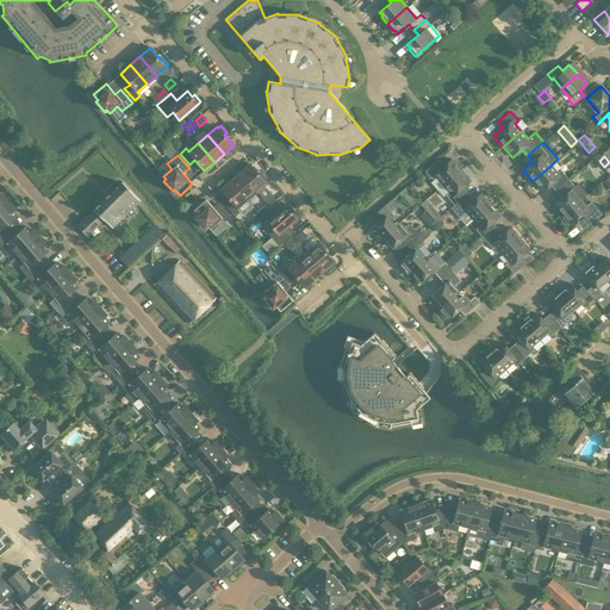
[(436,178),(442,185),(460,169),(450,159),(441,167),(436,161),(424,170),(433,180),(436,178)]
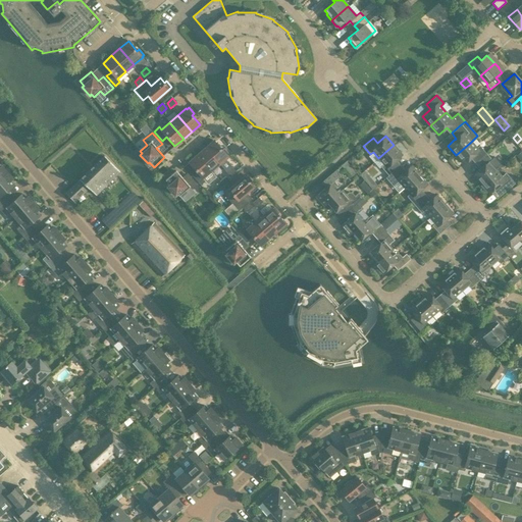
[(205,148),(219,164),(227,157),(226,156),(228,154),(223,149),(222,150),(213,141),(205,148)]
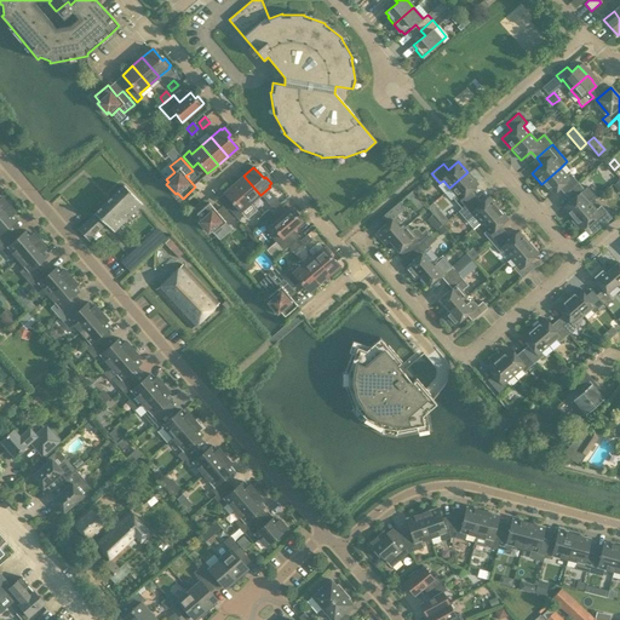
[(566,176),(560,168),(541,184),(551,195),(561,187),(566,193),(578,183),(569,173),(566,176)]
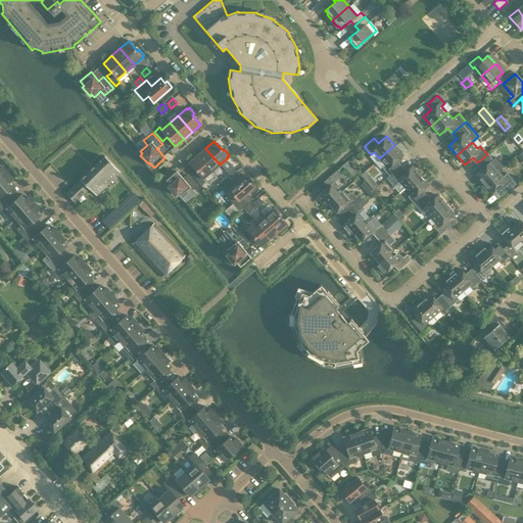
[(381,168),(389,176),(399,168),(394,161),(402,155),(394,145),(379,158),(384,164),(381,168)]
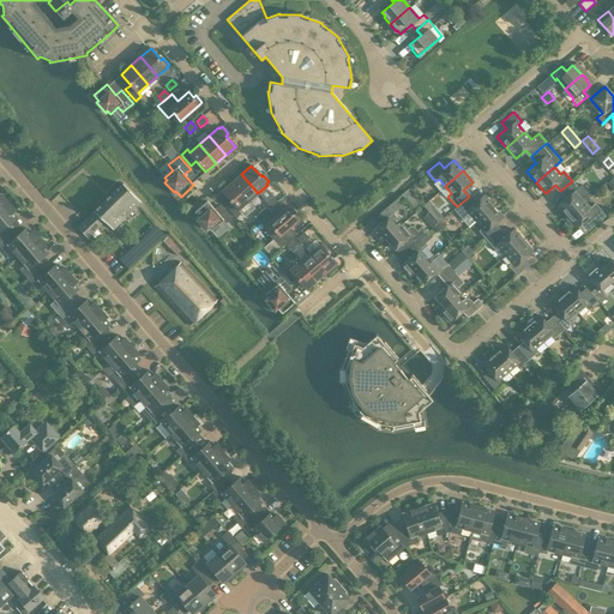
[(241,174),(232,182),(248,202),(258,193),(241,174)]
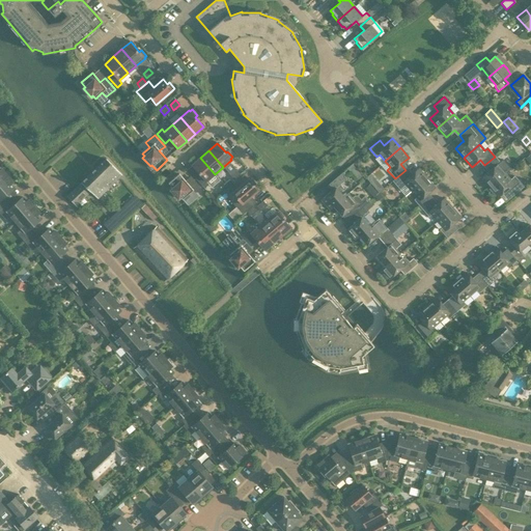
[(481,177),(490,187),(505,173),(509,170),(502,161),(500,163),(495,157),(484,165),(490,170),(481,177)]
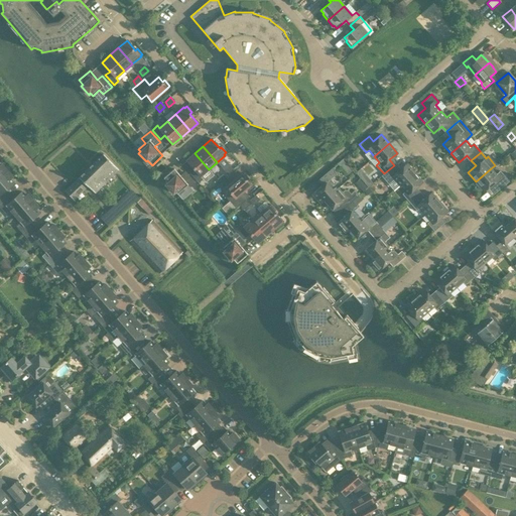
[(209,169),(195,153),(186,160),(194,169),(189,173),(198,183),(203,179),(200,176),(209,169)]
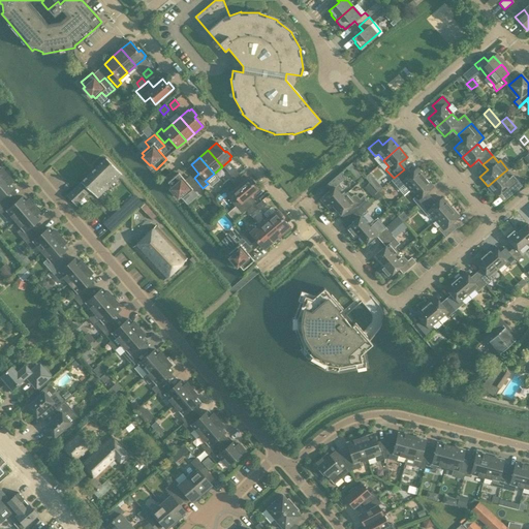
[(105,158),(67,195),(75,205),(88,193),(91,195),(93,193),(97,198),(122,175),(105,158)]
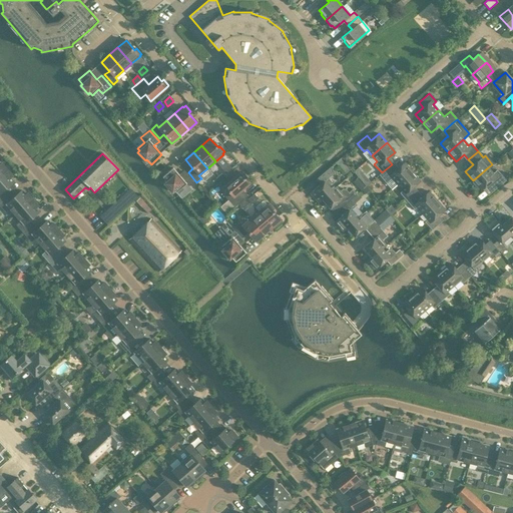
[(392,164),(382,172),(379,174),(391,189),(397,184),(412,171),(404,162),(396,169),(392,164)]
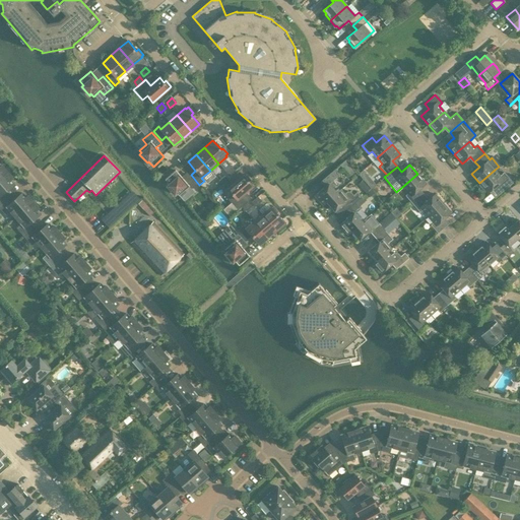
[(229,176),(235,171),(231,167),(224,172),(229,176)]
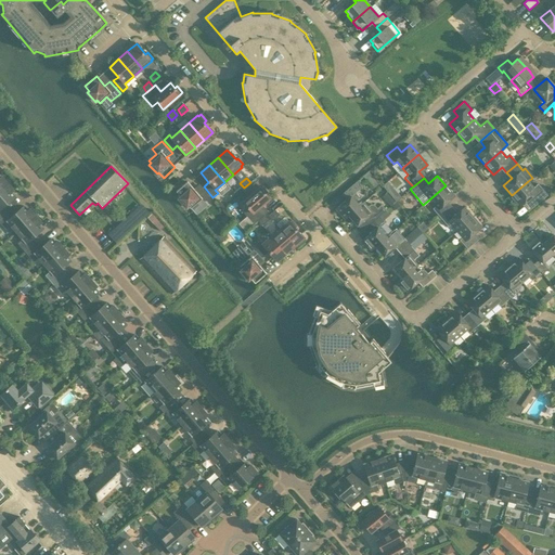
[(204,202),(209,196),(201,186),(195,191),(186,181),(176,192),(180,196),(178,198),(185,207),(188,206),(190,208),(202,198),(204,202)]
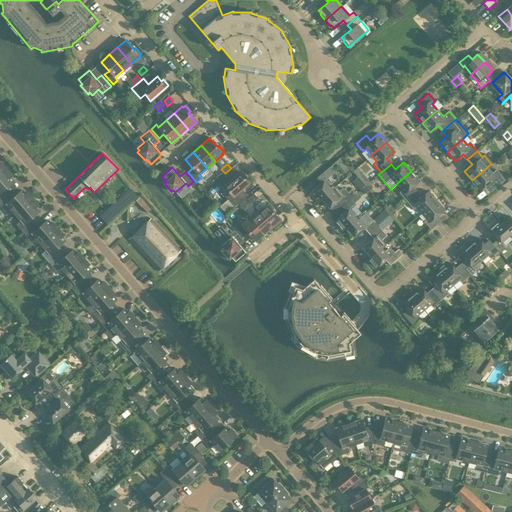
[(317,202),(321,199),(331,190),(328,186),(330,184),(330,181),(327,178),(334,172),(329,167),(315,179),(319,184),(309,192),(317,202)]
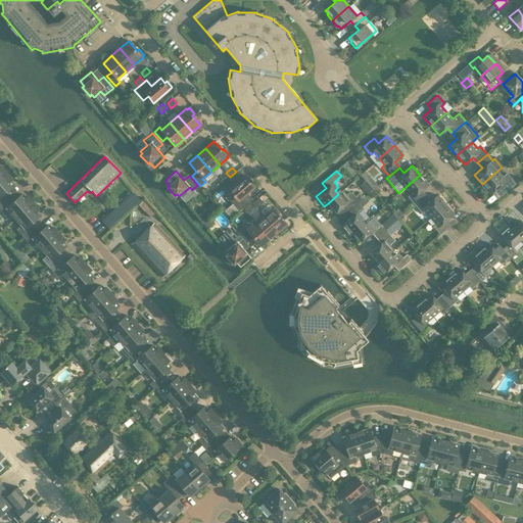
[(502,177),(497,171),(482,184),(489,194),(495,189),(501,196),(504,193),(515,184),(507,173),(502,177)]
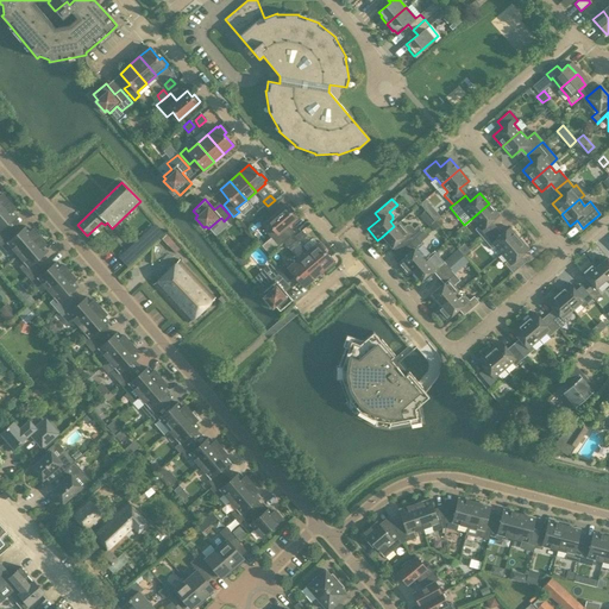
[(0,239),(11,230),(6,225),(17,215),(12,211),(14,208),(8,201),(0,208),(0,239)]
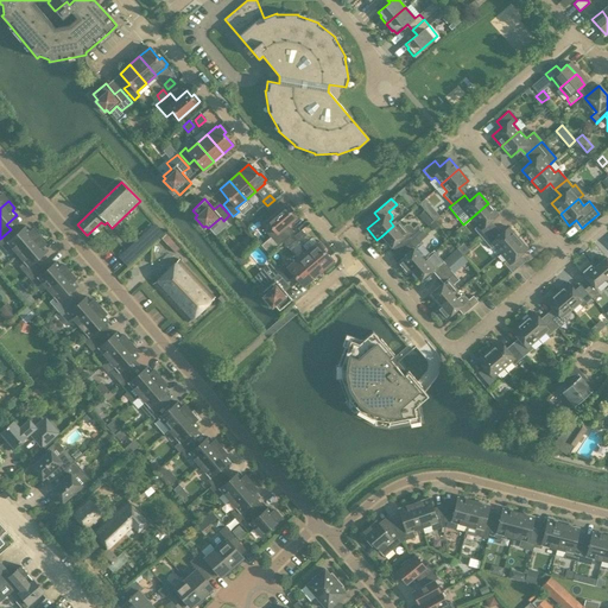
[(474,229),(482,239),(493,229),(488,222),(498,214),(488,203),(470,219),(476,226),(474,229)]
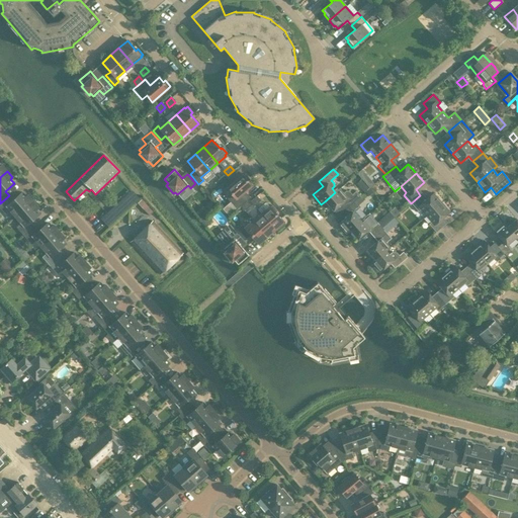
[(236,209),(240,206),(246,201),(248,199),(242,193),(251,185),(248,181),(250,179),(245,174),(243,175),(242,175),(227,188),(232,195),(228,199),(236,209)]
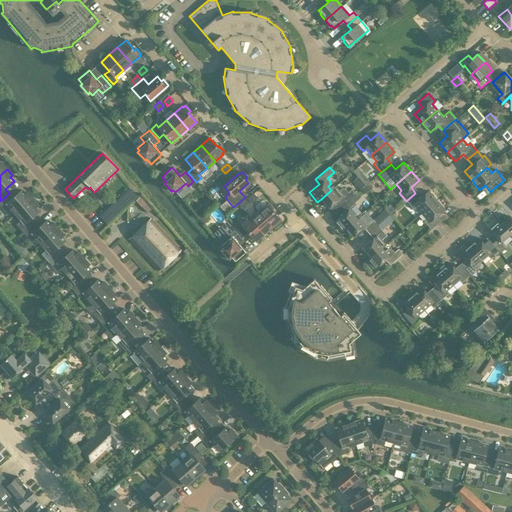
[(225,177),(221,173),(215,178),(219,182),(225,177)]
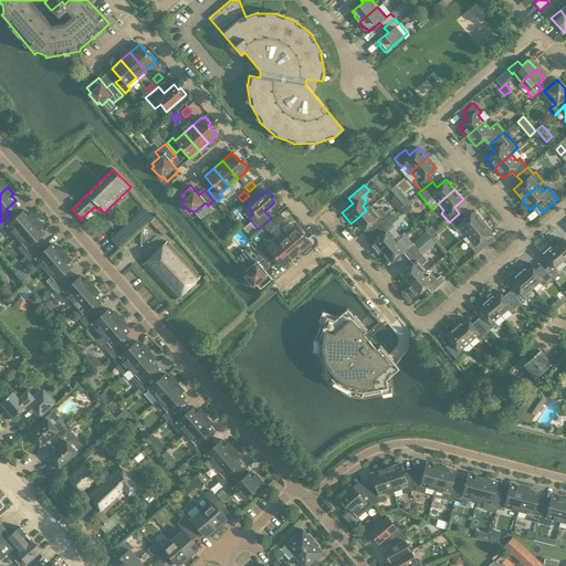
[(119,228),(125,233),(147,211),(143,206),(119,228)]
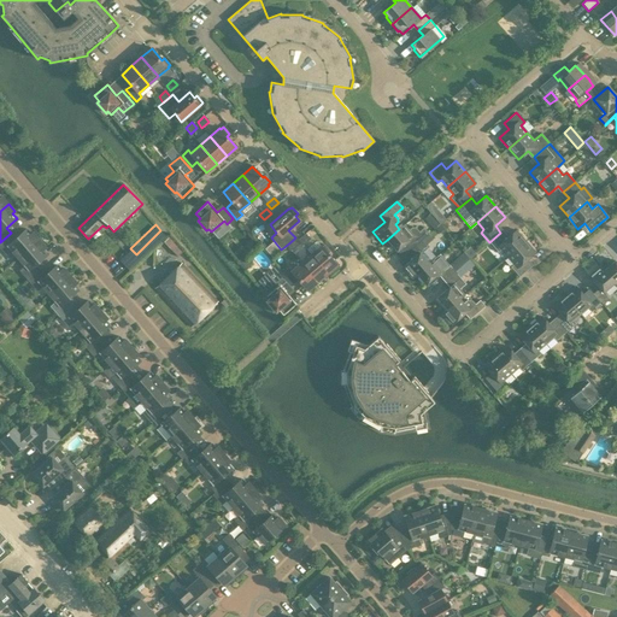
[(409,240),(413,246),(421,241),(425,238),(419,230),(418,231),(416,228),(411,228),(409,230),(404,224),(399,229),(387,240),(397,251),(409,240)]
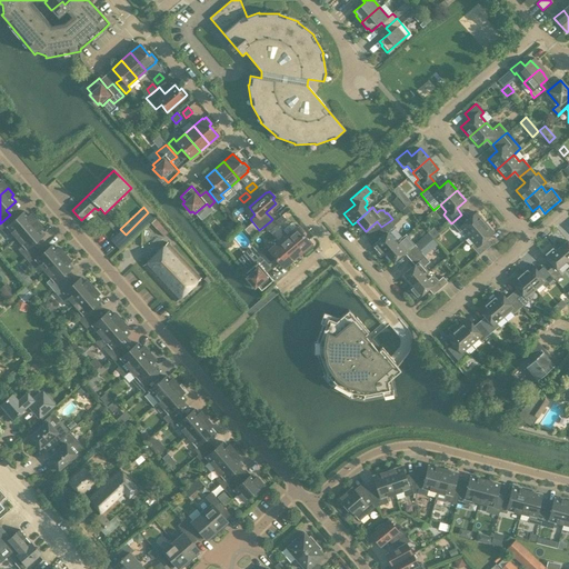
[(10,215),(0,223),(0,229),(6,236),(10,231),(17,238),(36,221),(30,215),(28,217),(25,211),(15,220),(10,215)]
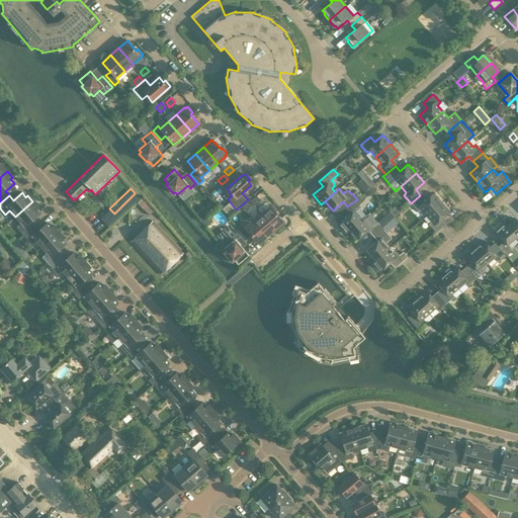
[(420,209),(426,216),(441,202),(433,193),(425,200),(420,195),(411,203),(418,211),(420,209)]
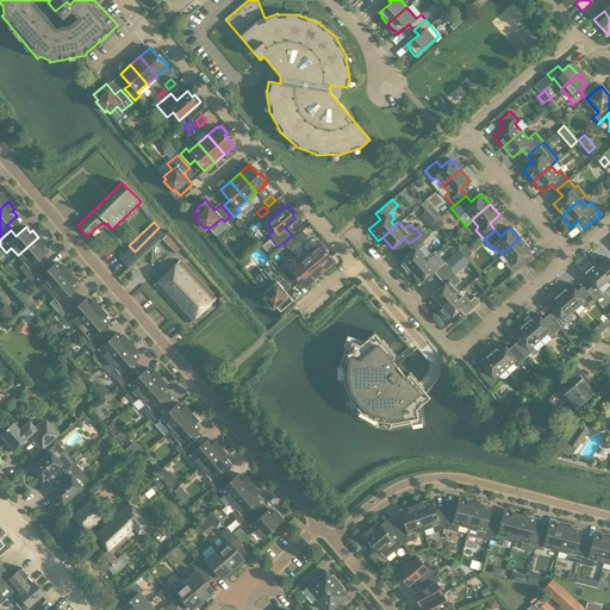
[(299,242),(306,236),(302,231),(294,237),(299,242)]
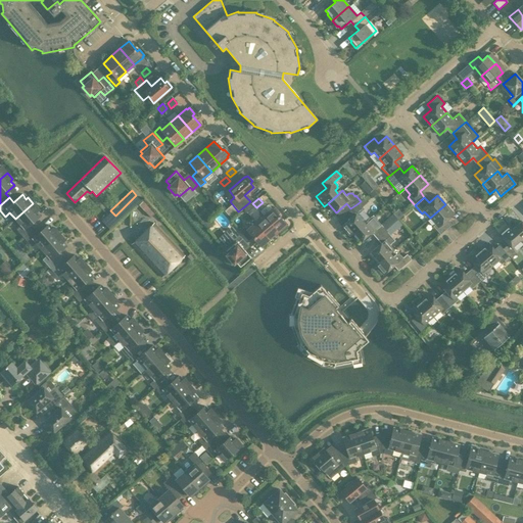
[(144,200),(139,204),(150,218),(155,212),(144,200)]
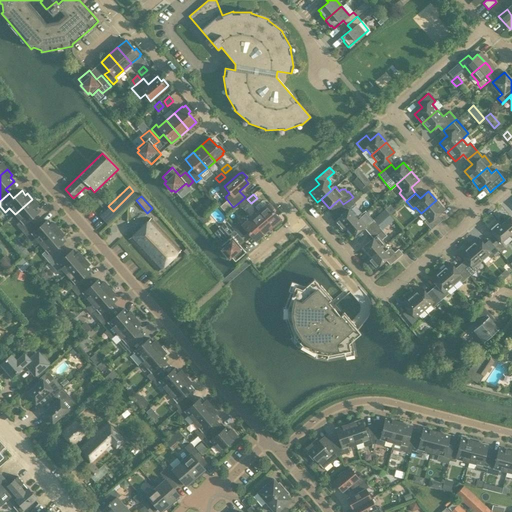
[(16,224),(23,233),(35,223),(31,219),(40,211),(36,206),(38,205),(32,199),(15,214),(20,221),(16,224)]
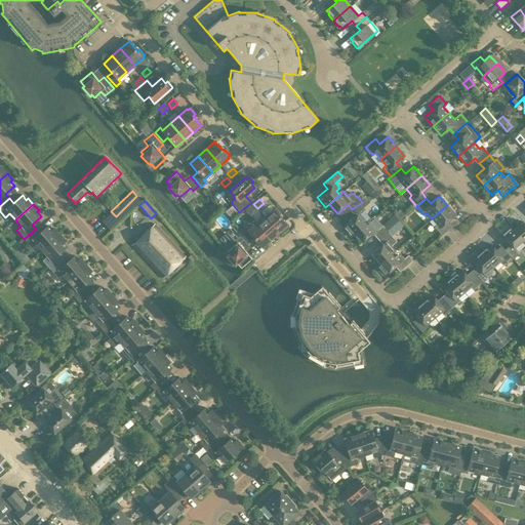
[(253,208),(249,204),(243,209),(247,213),(253,208)]
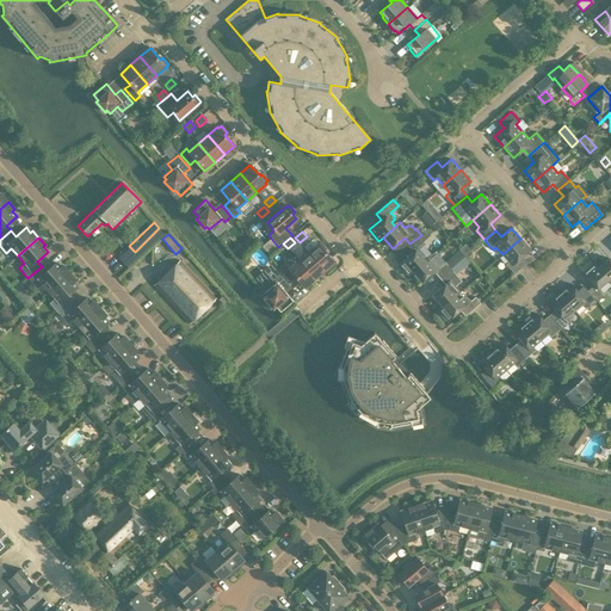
[(431,255),(417,239),(409,244),(406,247),(411,253),(399,264),(408,276),(413,272),(431,255)]
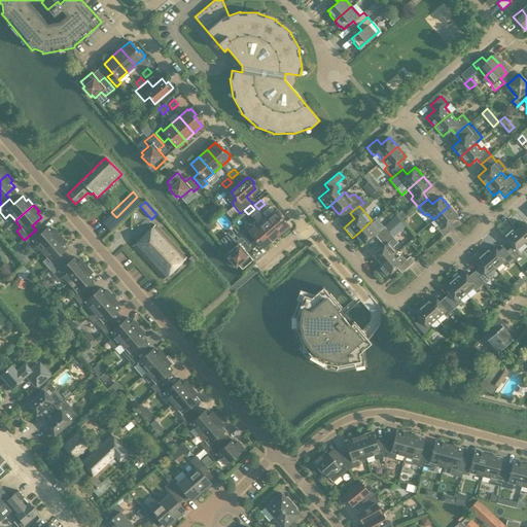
[(457,215),(449,206),(433,219),(438,225),(435,227),(443,237),(453,227),(448,222),(457,215)]
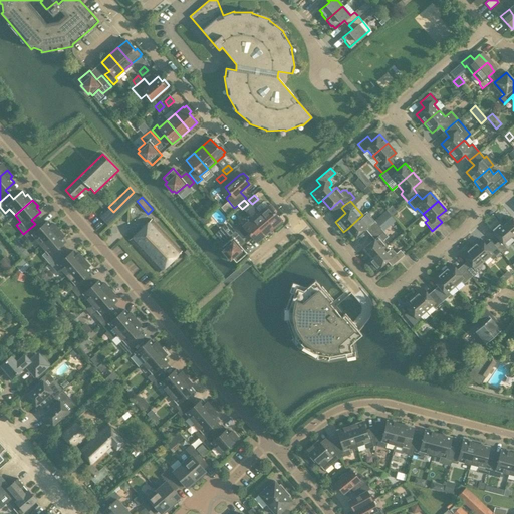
[(259,212),(272,228),(281,221),(273,211),(274,210),(270,204),(268,206),(267,205),(259,212)]
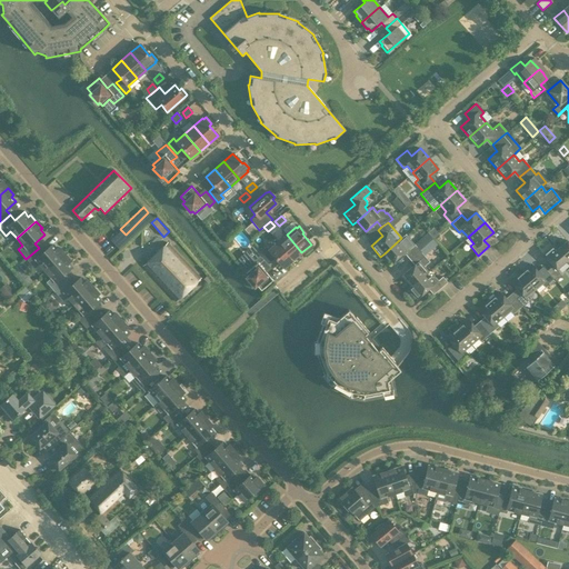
[(110,239),(115,245),(122,238),(117,232),(110,239)]
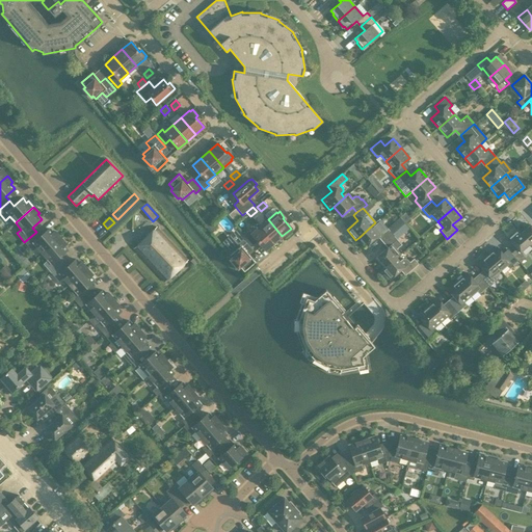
[(268,219),(260,227),(273,243),(282,236),(268,219)]
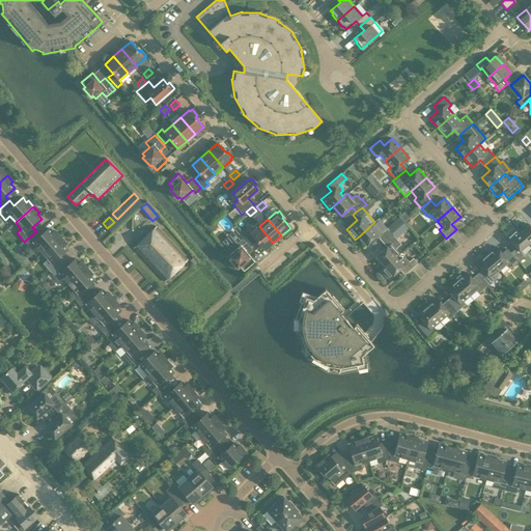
[(378,236),(382,242),(391,233),(379,219),(374,222),(359,236),(367,246),(378,236)]
